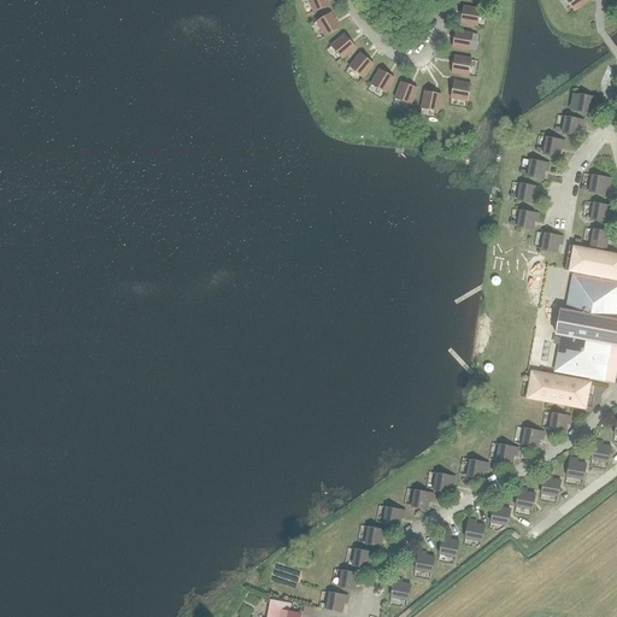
[(307,0),(313,13),(330,7),(327,0),(307,0)]
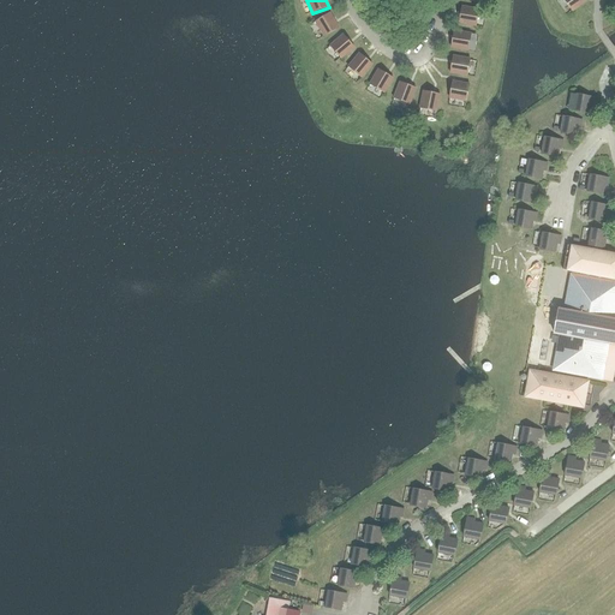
[(586,3),(584,0),(563,0),(572,12),(586,3)]
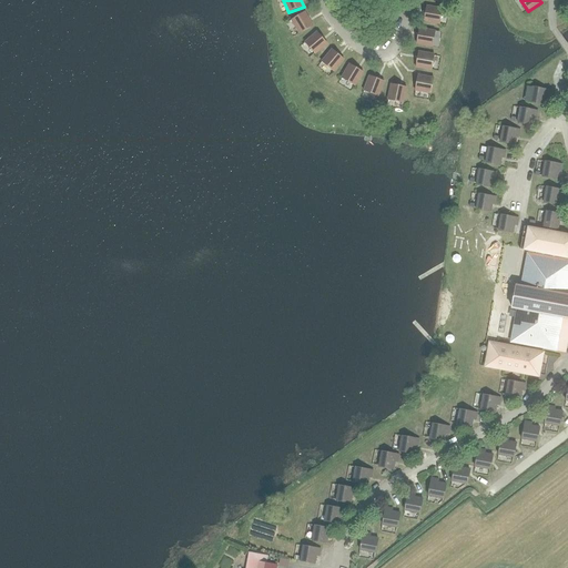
[(424,22),(439,24),(443,9),(426,7),(424,22)]
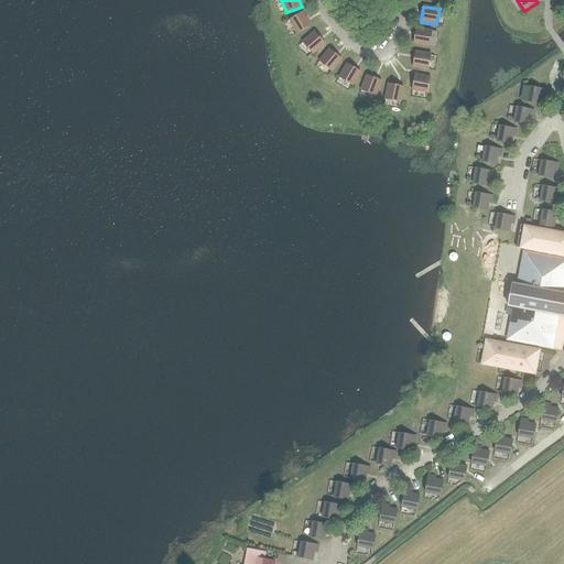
[(289,21),(297,34),(311,25),(303,12),(289,21)]
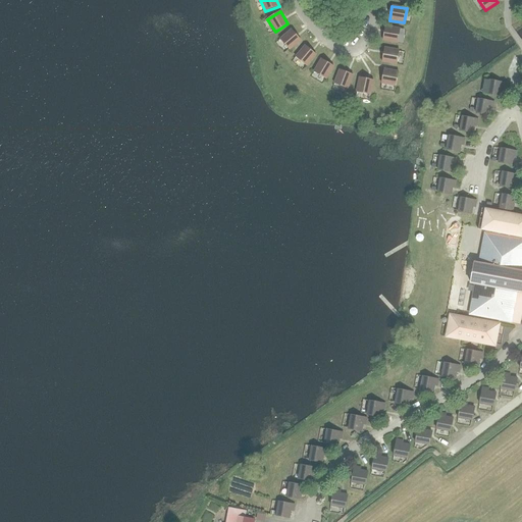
[(398,44),(400,29),(385,27),(382,41),(398,44)]
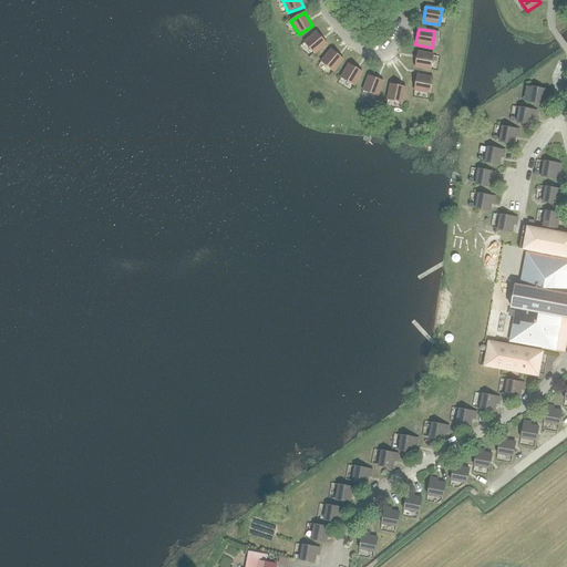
[(316,32),(305,42),(315,54),(327,44),(316,32)]
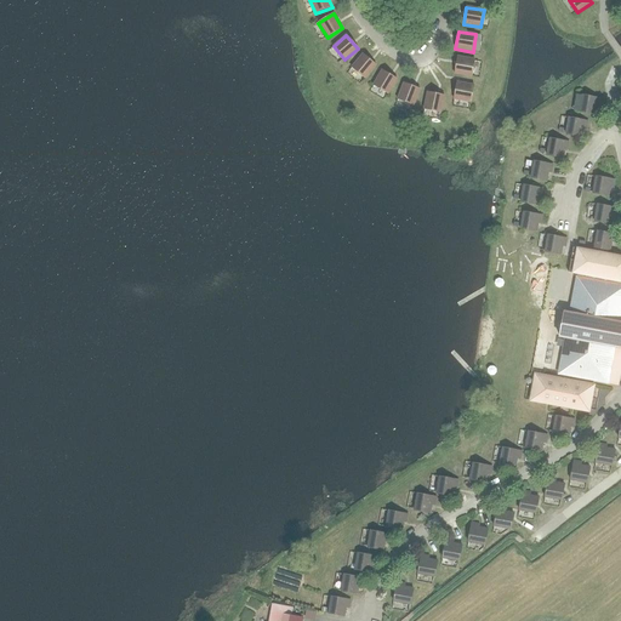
[(352,68),(365,79),(376,66),(363,55),(352,68)]
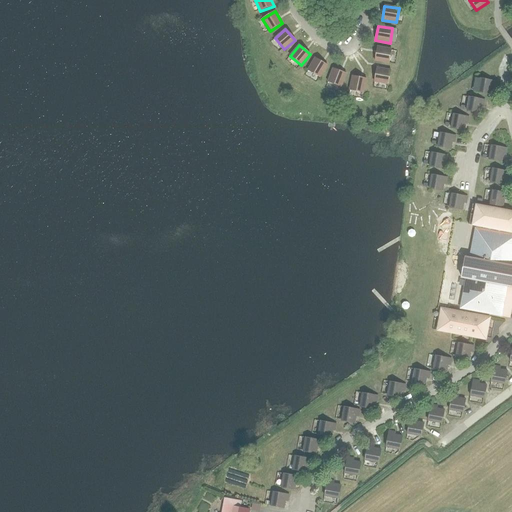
[(389,64),(391,49),(377,47),(375,61),(389,64)]
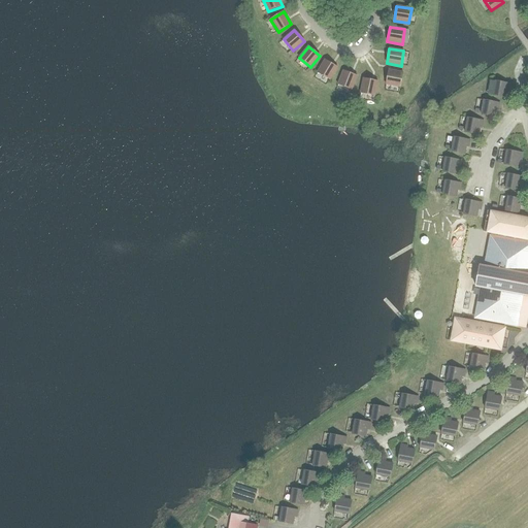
[(317,72),(330,80),(337,67),(325,60),(317,72)]
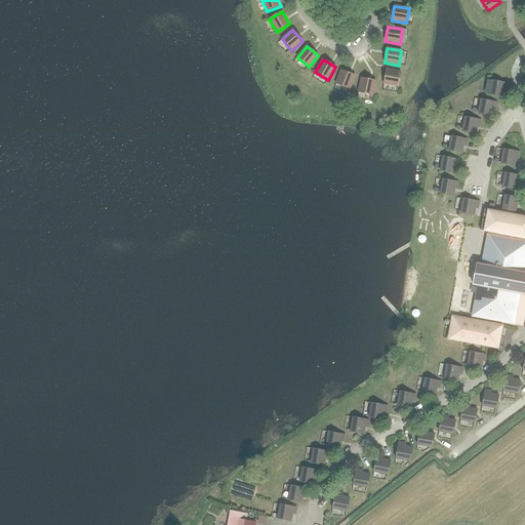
[(384,84),(398,87),(401,73),(387,70),(384,84)]
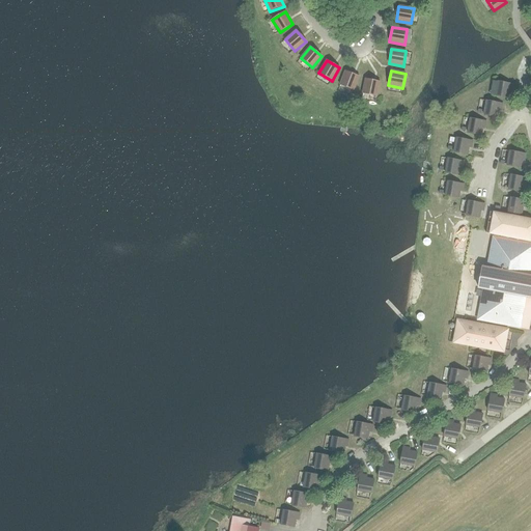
[(340,85),(354,90),(359,77),(345,72),(340,85)]
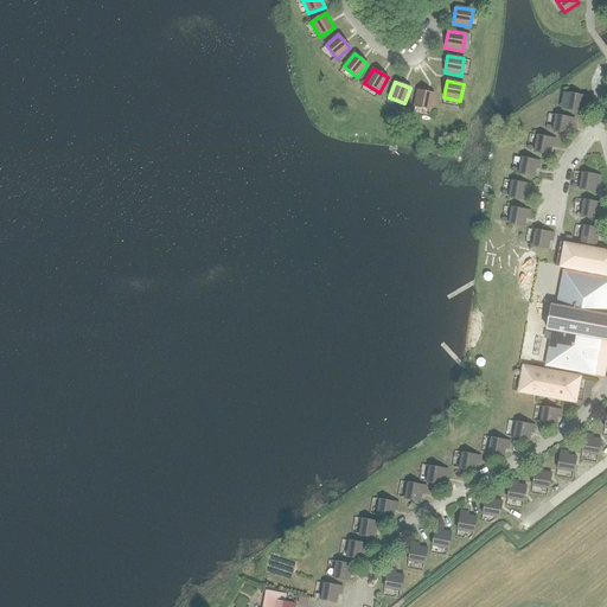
[(414,107),(430,110),(434,94),(417,90),(414,107)]
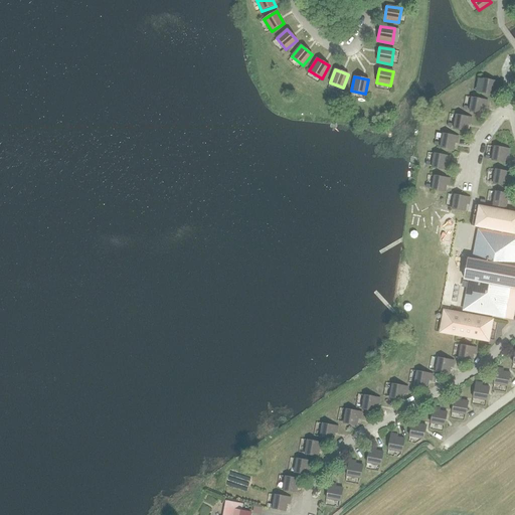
[(498,90),(499,82),(483,79),(480,94),(494,96),(495,89),(498,90)]
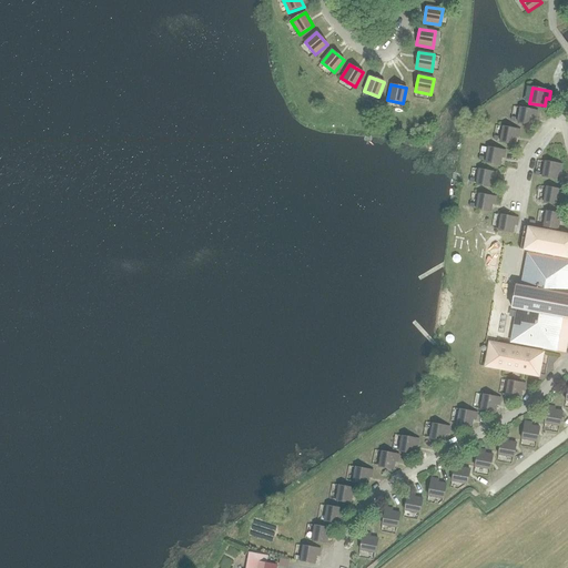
[(537,119),(538,111),(520,109),(517,123),(533,127),(534,119),(537,119)]
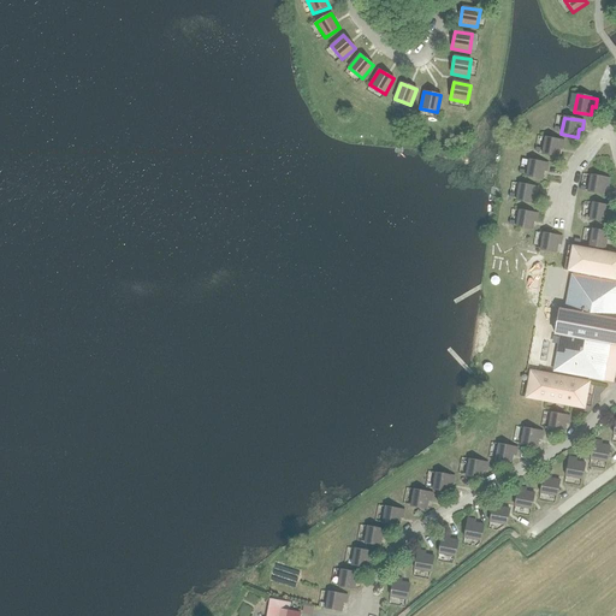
[(558,158),(560,149),(563,149),(564,142),(545,138),(543,154),(558,158)]
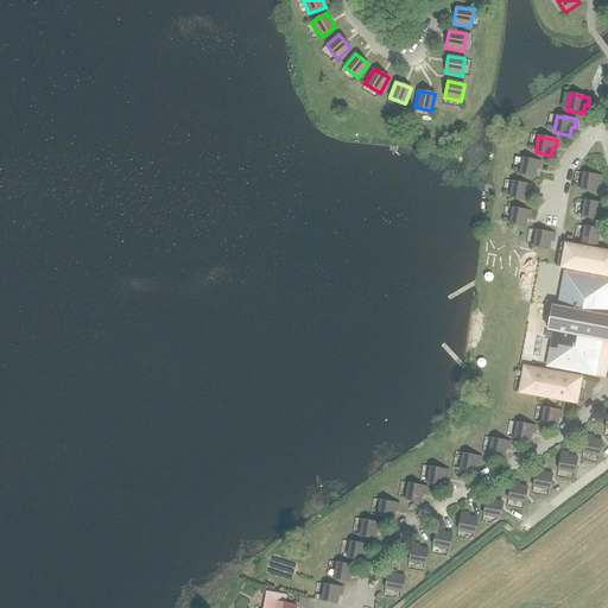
[(540,170),(542,162),(523,158),(519,175),(536,177),(537,169),(540,170)]
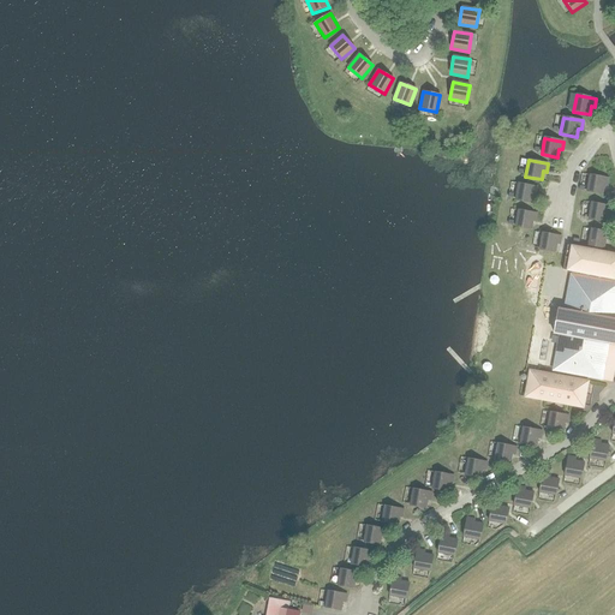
[(586,192),(603,195),(604,186),(608,186),(609,179),(590,175),(586,192)]
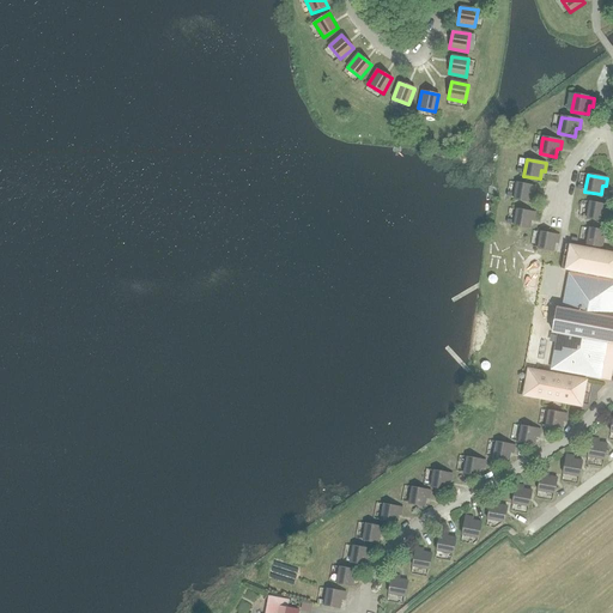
[(534,195),(536,187),(517,183),(514,200),(529,202),(532,194),(534,195)]
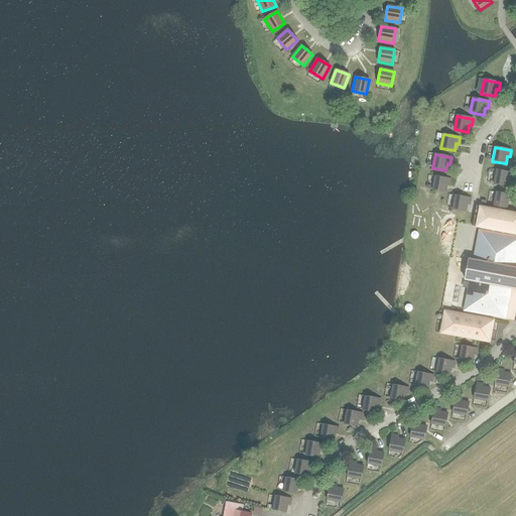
[(511,180),(512,173),(496,170),(494,184),(507,186),(508,179),(511,180)]
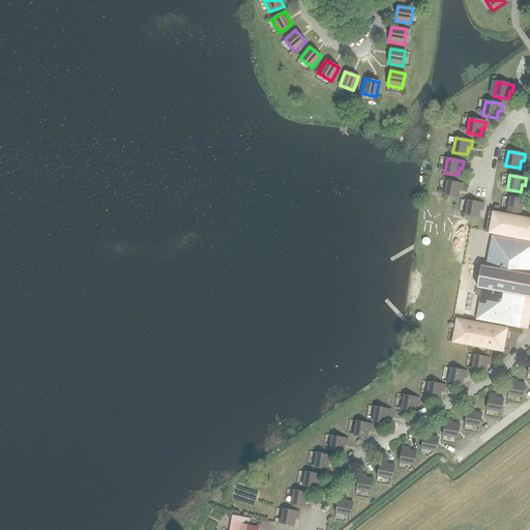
[(462,192),(463,184),(446,181),(444,196),(458,198),(460,190),(462,192)]
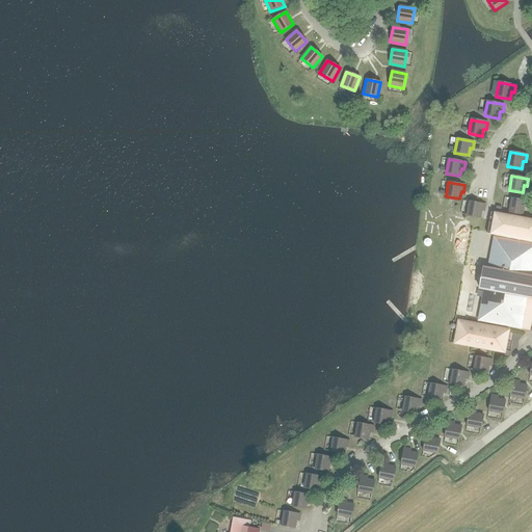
[(527,209),(528,202),(511,198),(509,213),(523,215),(524,208),(527,209)]
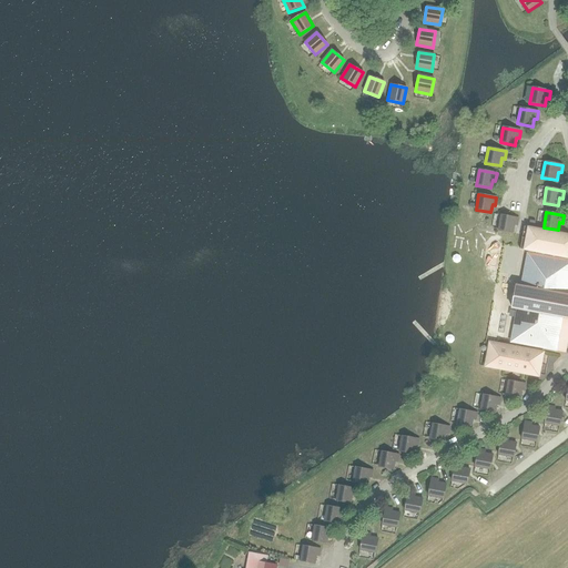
[(498,231),(513,233),(515,225),(517,226),(518,219),(500,215),(498,231)]
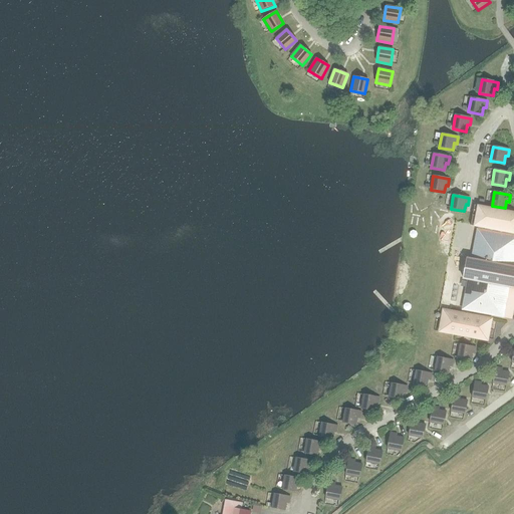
[(513,212),(477,205),(473,227),(478,228),(472,260),(468,259),(464,279),(468,280),(462,314),(443,310),(439,332),(487,341),(490,327),(495,328),(497,320),(492,319),(492,315),(503,317),(508,287),(513,288),(513,282),(513,267),(512,267),(513,256),(513,212)]
